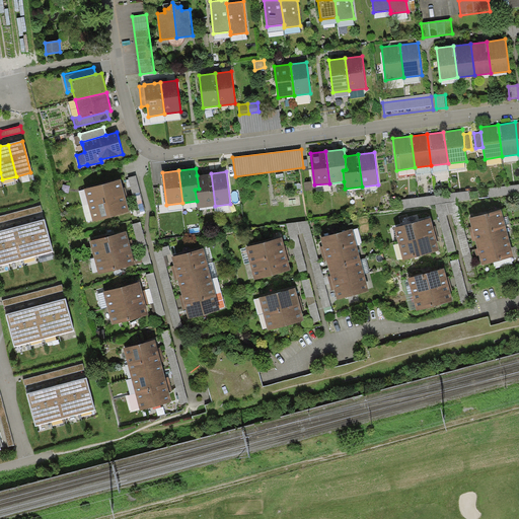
[(215,206),(211,173),(197,175),(199,189),(195,190),(197,201),(198,208),(215,206)]
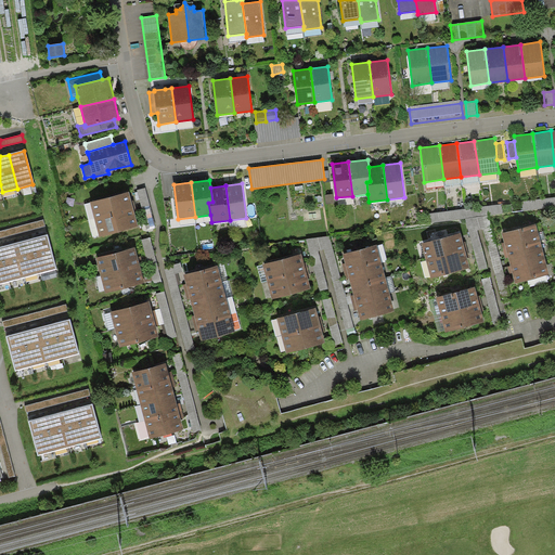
[(145,188),(138,190),(149,229),(156,227),(145,188)]
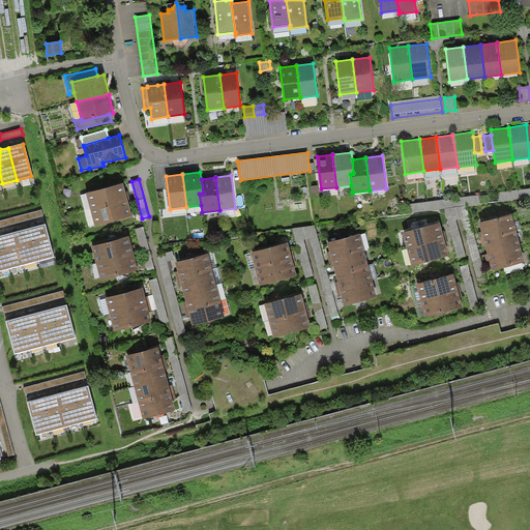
[(86,193),(90,209),(129,199),(127,190),(125,192),(123,183),(86,193)]
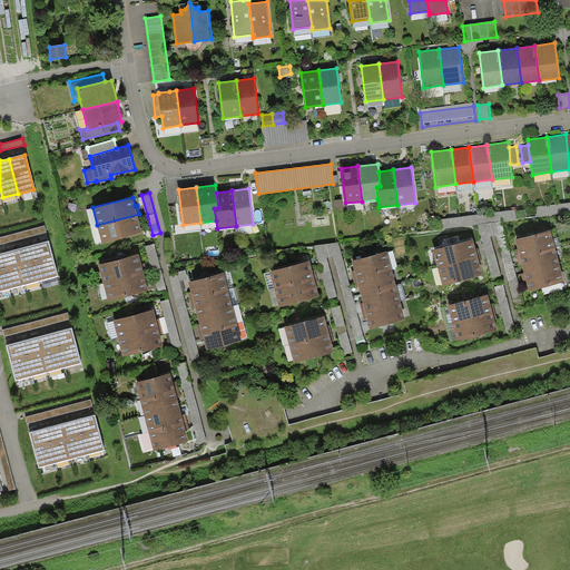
[(514,209),(440,219),(441,229),(478,225),(491,277),(501,275),(491,236),(495,235),(516,305),(523,302),(502,219),(517,218),(514,209)]
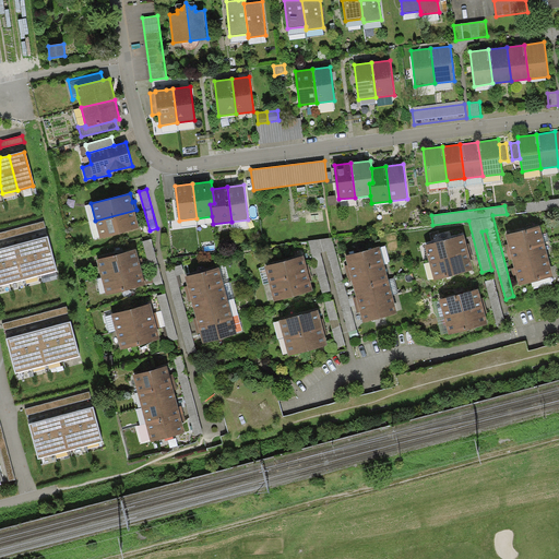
[(137,210),(95,221),(99,238),(140,228),(137,217),(139,216),(137,210)]
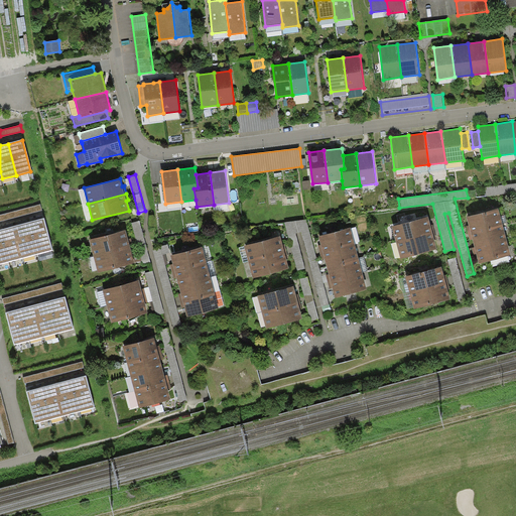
[(40,204),(0,215),(0,221),(42,210),(40,204)]
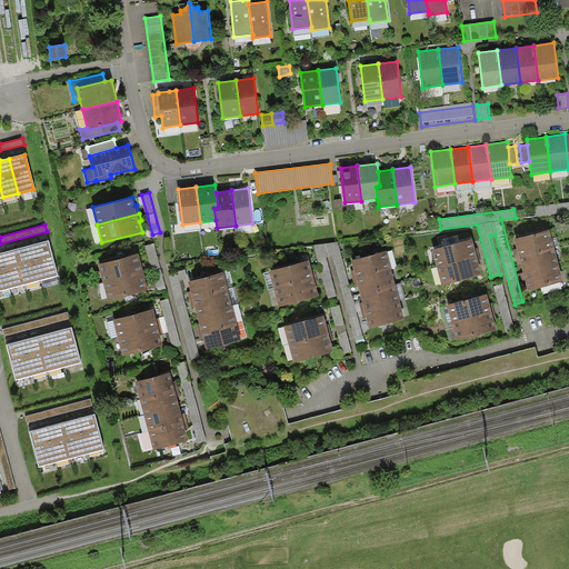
[(516,257),(553,247),(549,231),(515,240),(517,249),(515,250),(516,257)]
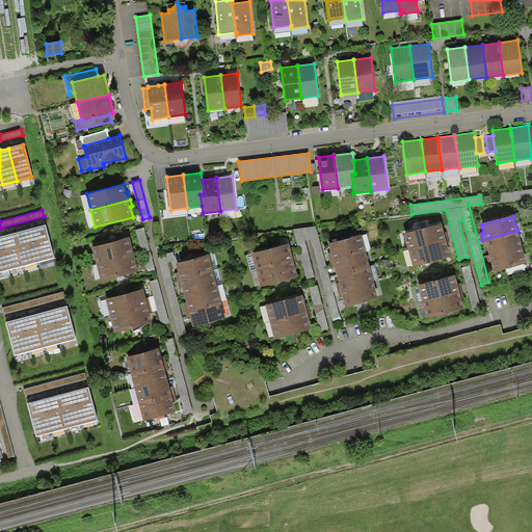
[(404,234),(408,249),(448,239),(446,231),(444,232),(442,224),(404,234)]
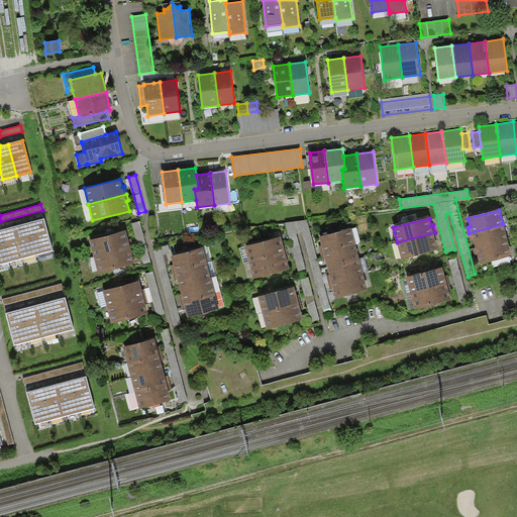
[(44,219),(29,223),(37,254),(53,250),(44,219)]
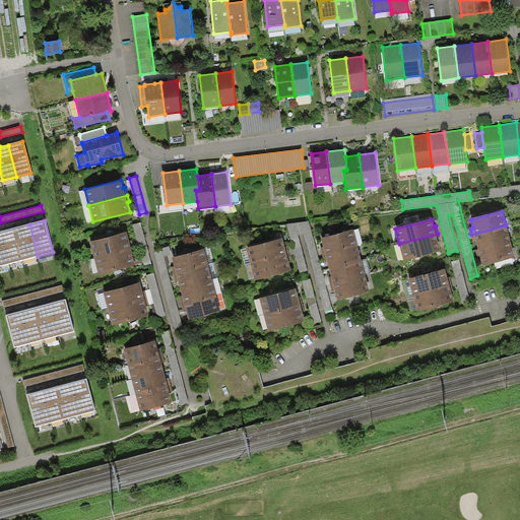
[(301,272),(308,270),(299,235),(304,234),(324,309),(332,307),(309,220),(286,223),(301,272)]
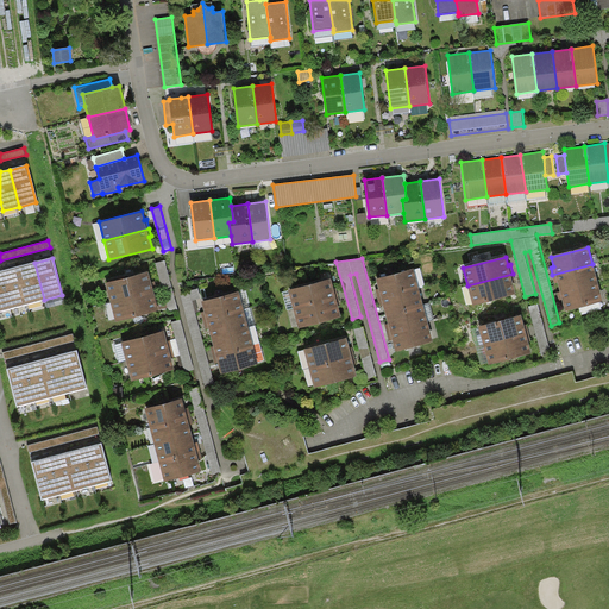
[(35,263),(17,268),(27,305),(44,300),(35,263)]
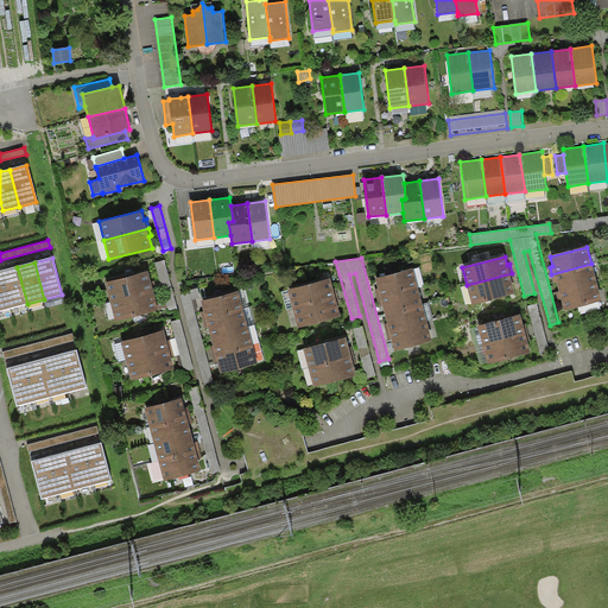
[(559,291),(596,282),(591,264),(551,274),(553,283),(557,283),(559,291)]
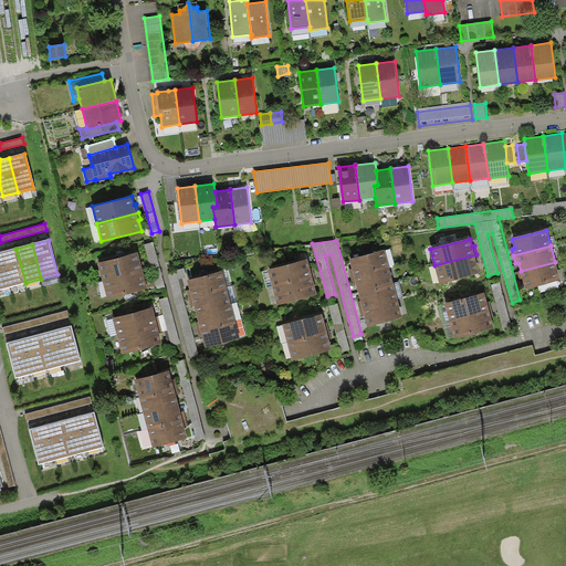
[(10,287),(25,283),(16,249),(0,253),(10,287)]
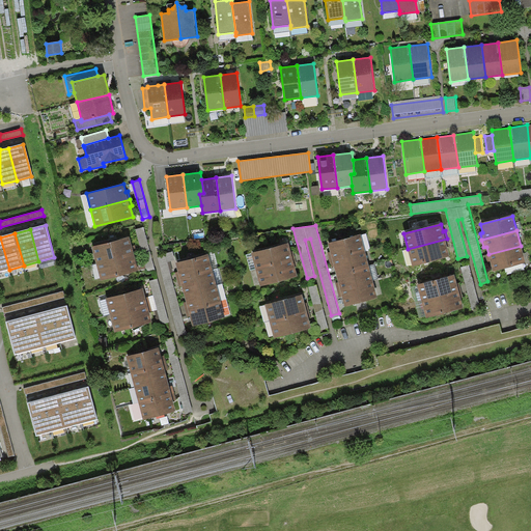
[(330,259),(365,250),(361,234),(328,243),(330,252),(328,252),(330,259)]
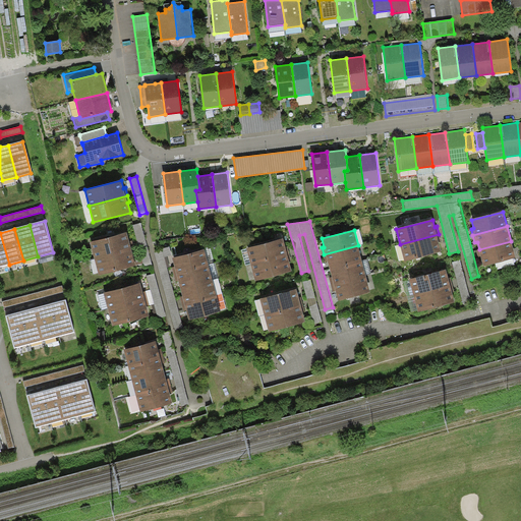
[(0,267),(9,265),(0,233),(0,232),(0,267)]
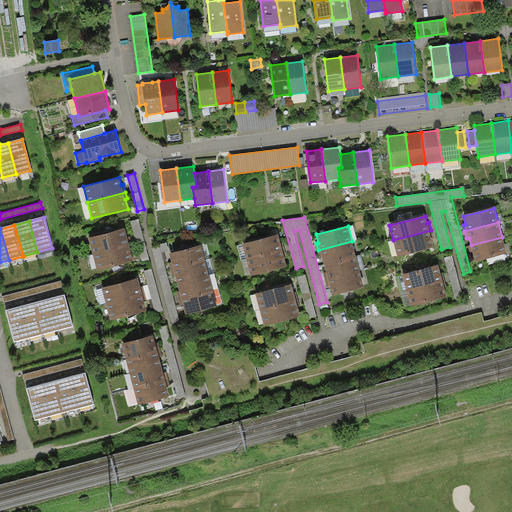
[(125,228),(88,238),(93,254),(129,244),(127,237),(125,228)]
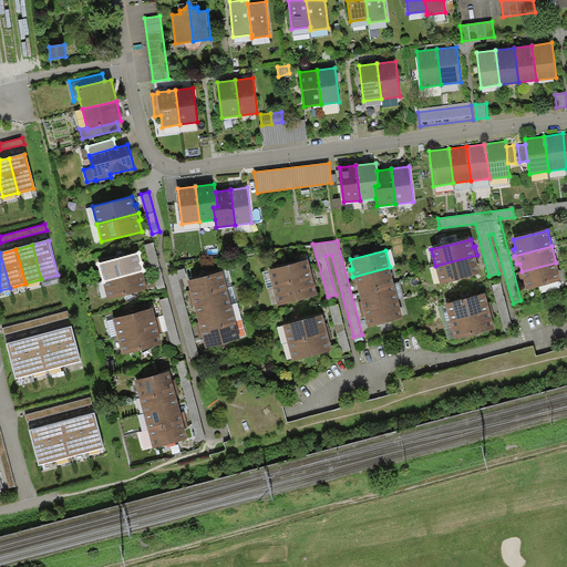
[(477,255),(435,266),(440,285),(480,274),(477,263),(480,261),(477,255)]
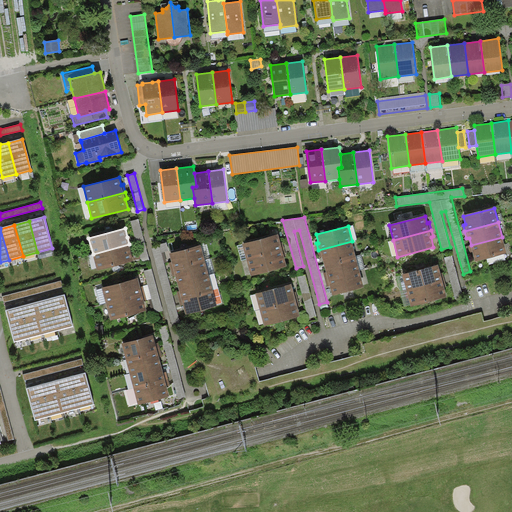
[(242,244),(246,259),(285,249),(283,242),(280,242),(278,235),(242,244)]
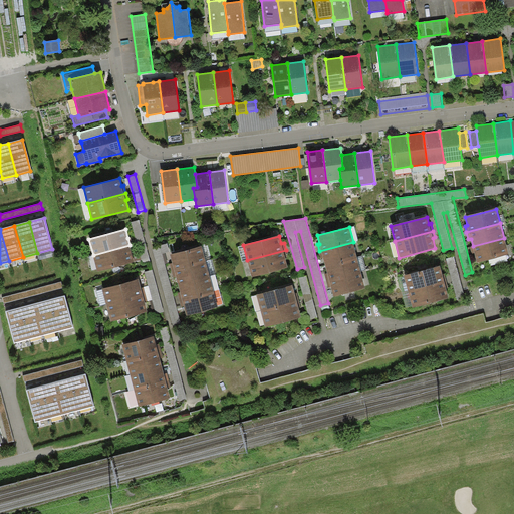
[(477,263),(509,254),(504,238),(473,246),(470,247),(472,253),(475,253),(477,263)]
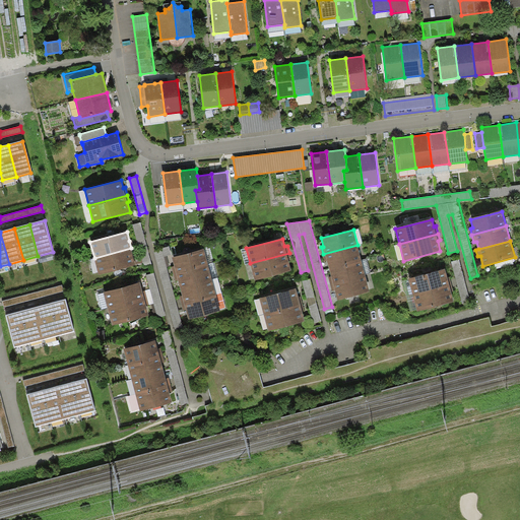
[(329,268),(361,260),(358,245),(323,254),(324,261),(327,260),(329,268)]
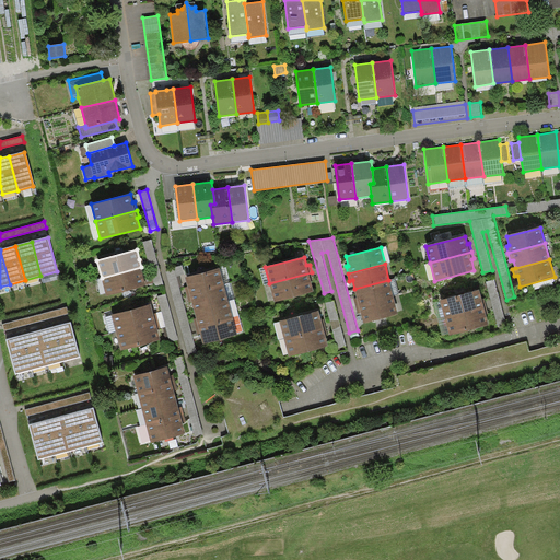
[(174,267),(174,269),(176,277),(185,275),(183,265),(174,267)]
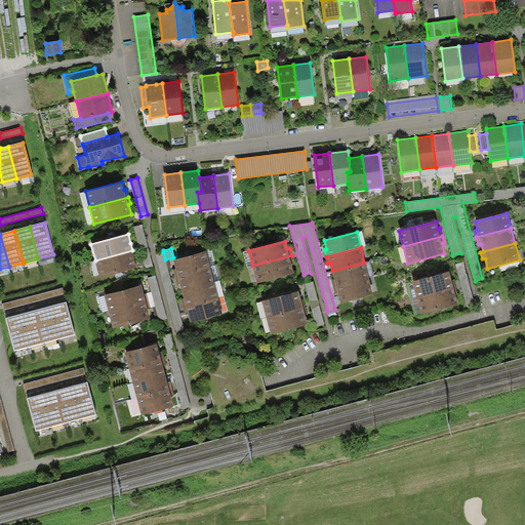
[(132,250),(95,260),(99,277),(136,268),(135,264),(132,250)]
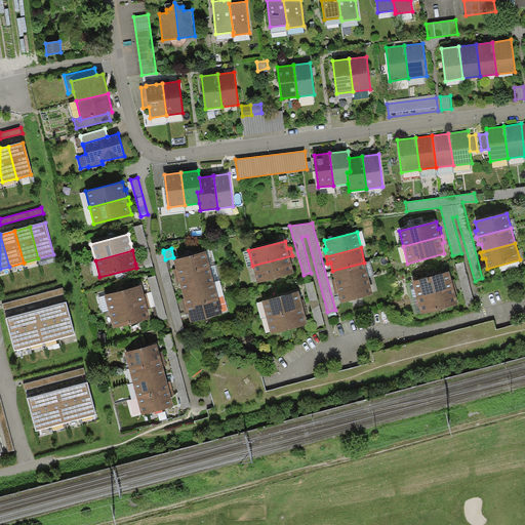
[(175,276),(210,267),(206,252),(173,260),(175,269),(173,270),(175,276)]
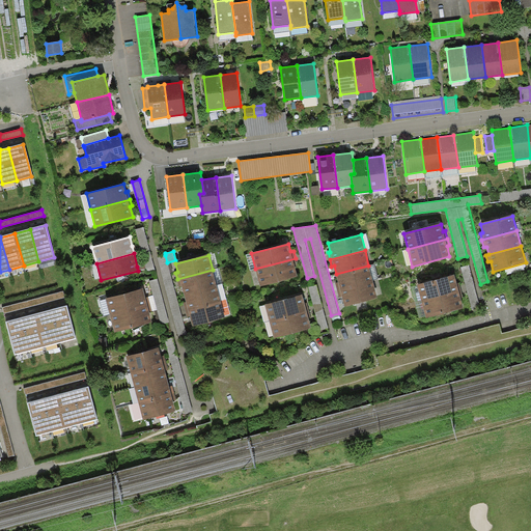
[(296,258),(255,269),(260,286),(298,276),(295,266),(297,264),(296,258)]
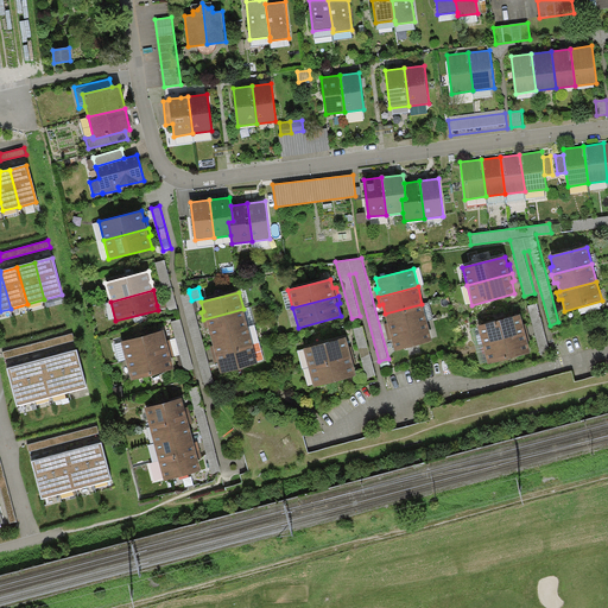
[(387,333),(426,321),(422,304),(385,314),(387,323),(385,323),(387,333)]
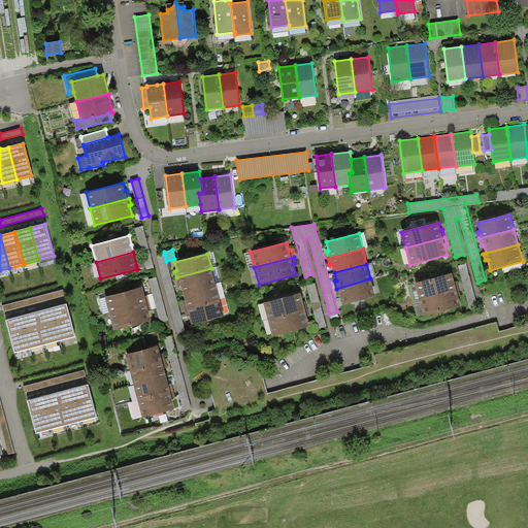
[(183,292),(216,284),(211,268),(176,277),(178,285),(180,285),(183,292)]
